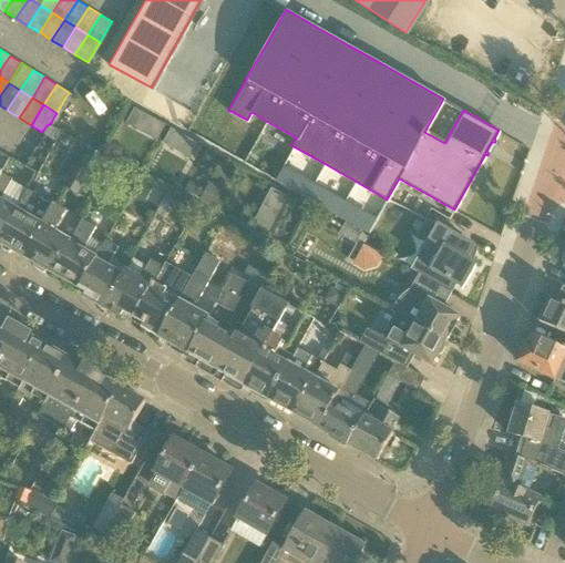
[(131,105),(124,122),(158,133),(164,116),(131,105)]
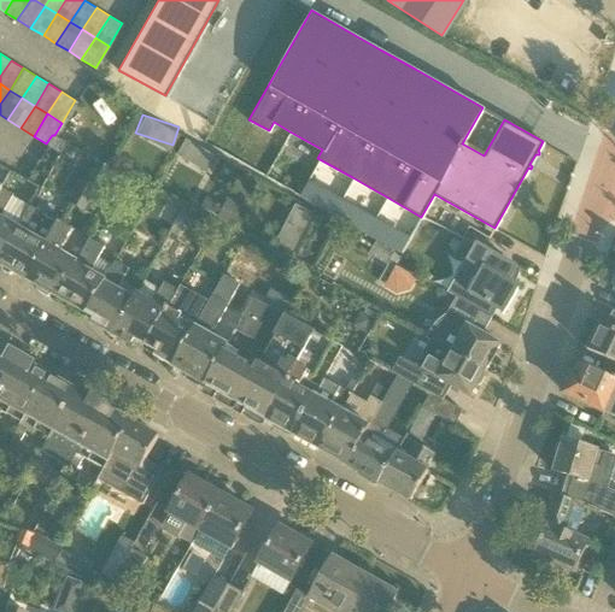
[(48,145),(48,143),(59,148),(64,140),(54,135),(52,135),(46,143),(48,145)]
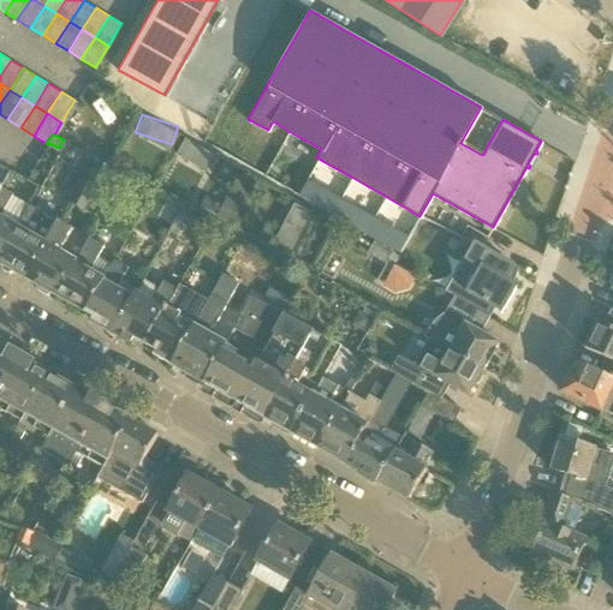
[(184,135),(176,150),(203,163),(212,148),(184,135)]
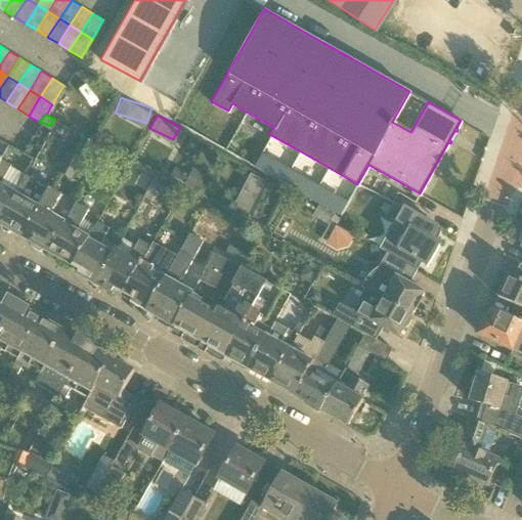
[(68,148),(57,170),(63,173),(71,176),(78,162),(80,163),(83,157),(73,152),(68,148)]
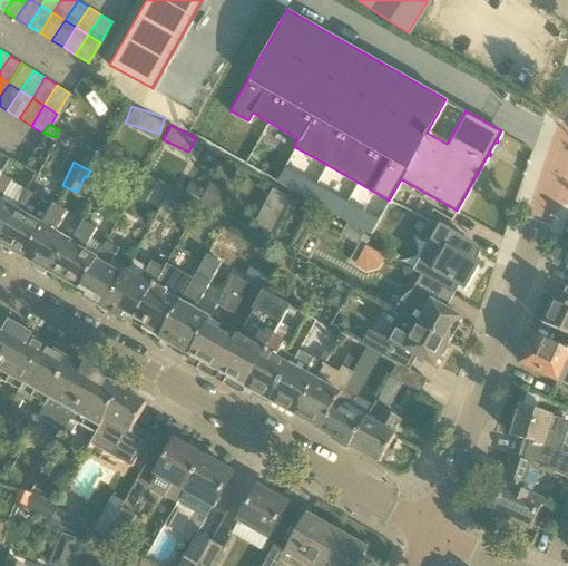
[(0,234),(15,207),(0,199),(0,196),(10,178),(0,172),(0,234)]
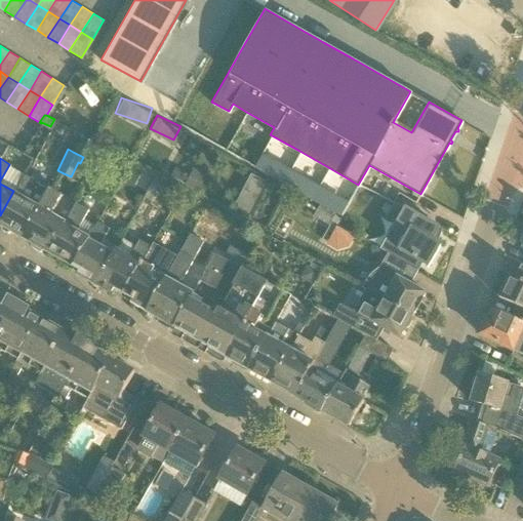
[(90,168),(80,163),(78,162),(71,176),(83,184),(90,168)]
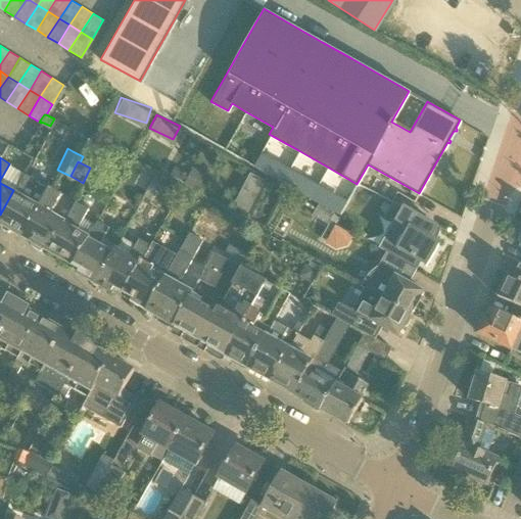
[(249,171),(239,188),(254,196),(264,179),(249,171)]
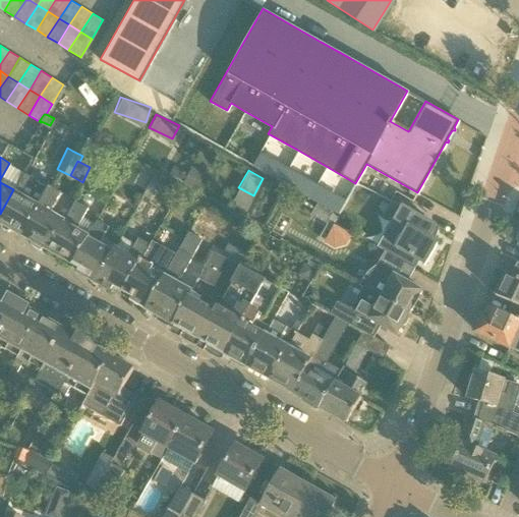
[(21,234),(49,186),(23,172),(13,189),(0,214),(0,222),(0,227),(6,230),(10,228),(21,234)]
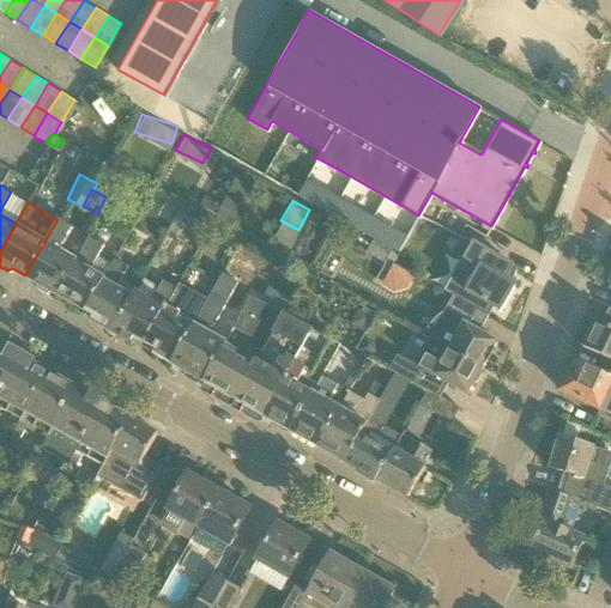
[(74,256),(59,247),(71,226),(58,219),(25,275),(37,283),(37,287),(46,292),(49,290),(54,292),(74,256)]
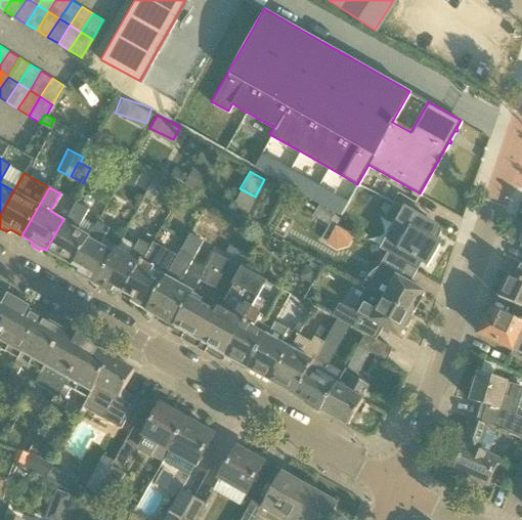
[(63,219),(46,250),(58,256),(57,260),(64,264),(69,262),(72,264),(87,235),(76,228),(87,208),(75,201),(63,219)]
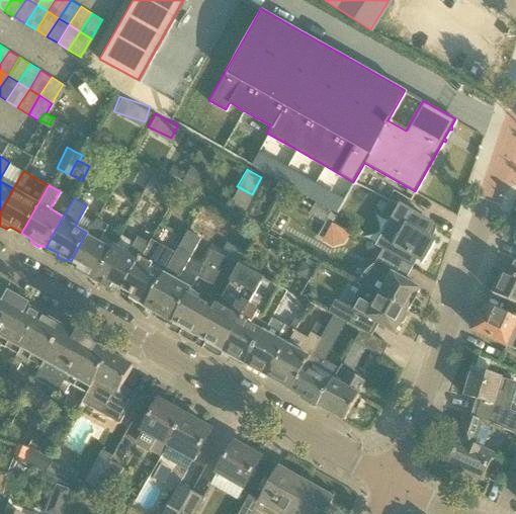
[(389,198),(380,212),(389,217),(385,223),(401,231),(394,244),(393,245),(397,247),(414,257),(421,261),(433,239),(431,237),(425,234),(431,222),(401,204),(401,203),(400,203),(399,203),(389,198)]
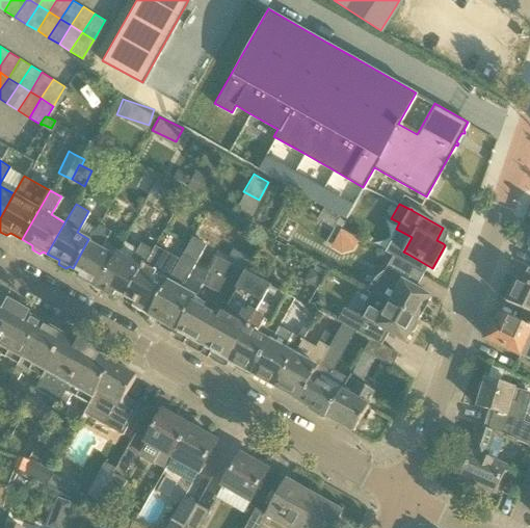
[(97,286),(113,255),(100,247),(109,230),(98,223),(89,239),(88,239),(73,268),(72,269),(80,273),(79,275),(97,286)]
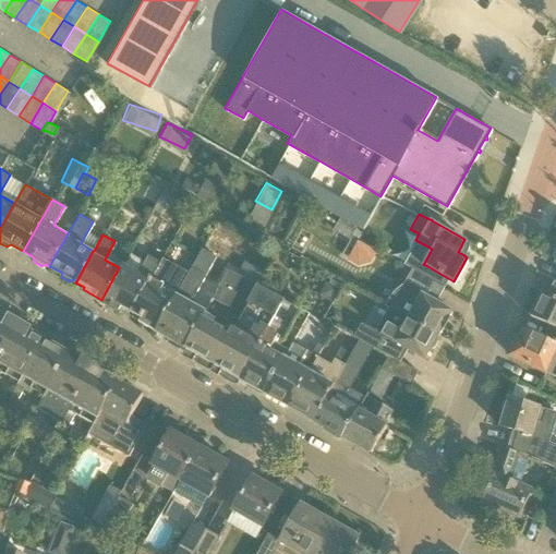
[(353,237),(346,255),(367,264),(375,247),(353,237)]
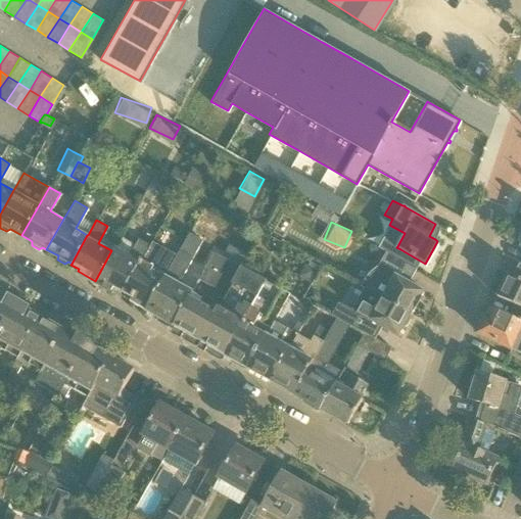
[(122,291),(148,243),(138,237),(129,253),(114,246),(111,250),(95,281),(111,289),(113,286),(122,291)]
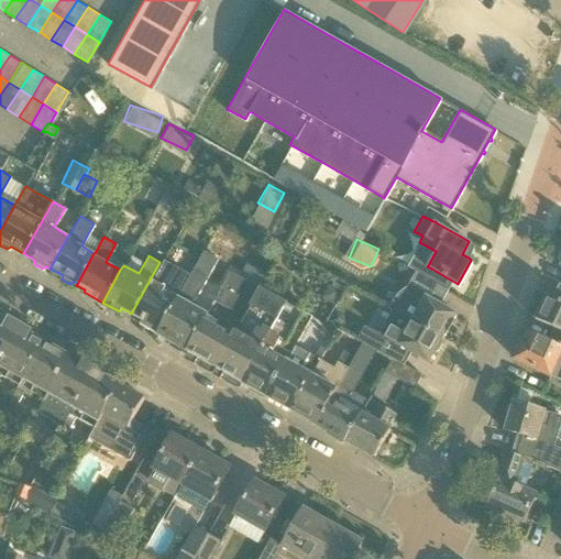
[(160,262),(131,314),(140,319),(138,322),(156,332),(176,297),(175,297),(179,289),(180,289),(187,277),(161,262),(160,262)]
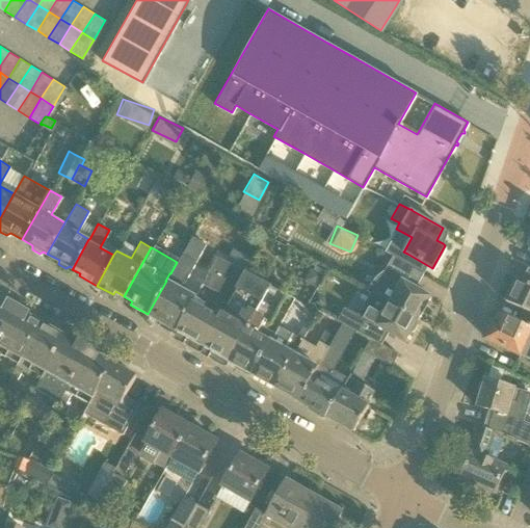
[(176,331),(192,301),(194,295),(173,283),(175,279),(182,283),(184,282),(195,261),(182,254),(177,262),(170,273),(169,273),(165,281),(166,281),(148,314),(176,331)]
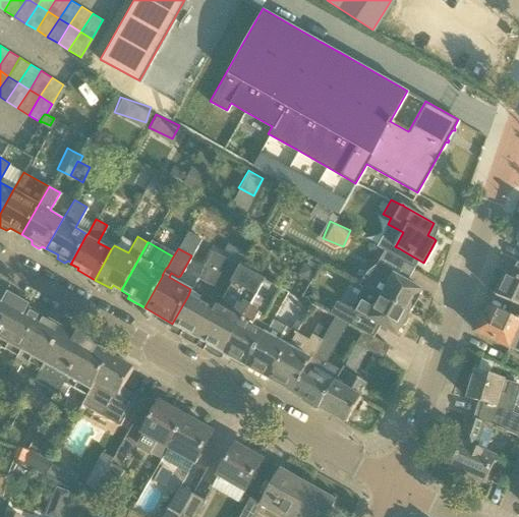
[(224,291),(239,264),(212,249),(196,277),(224,291)]
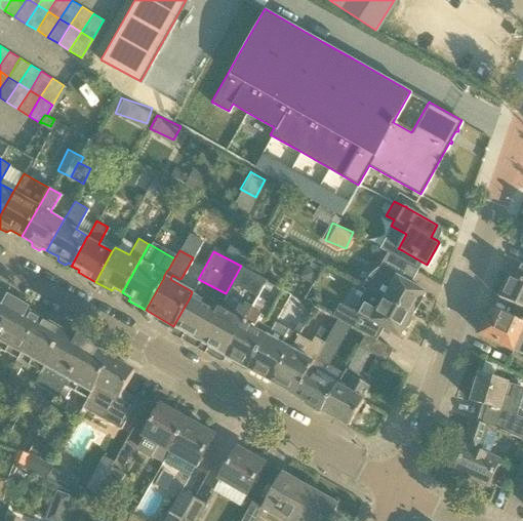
[(366,277),(362,284),(365,286),(411,313),(425,290),(408,281),(415,268),(388,252),(380,265),(372,271),(366,277)]
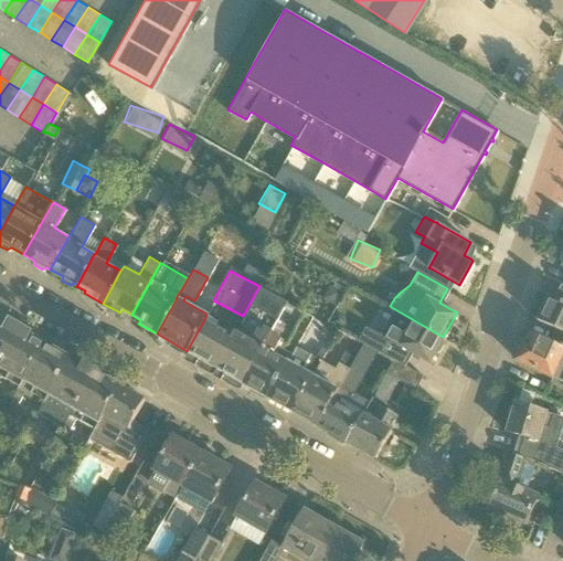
[(329,283),(321,297),(335,305),(343,290),(342,290),(344,286),(333,279),(331,284),(329,283)]
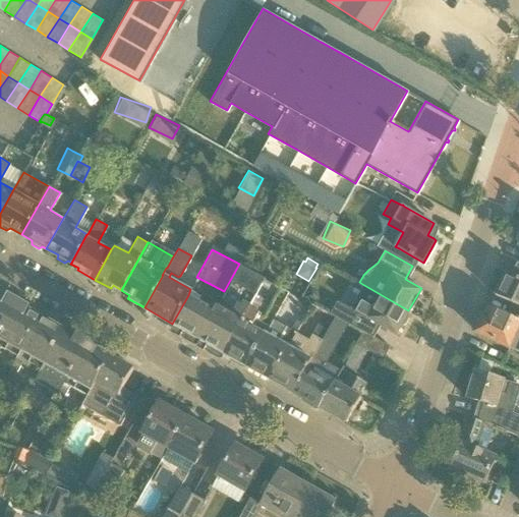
[(197,338),(222,352),(264,277),(239,264),(224,291),(226,292),(218,306),(216,305),(197,338)]
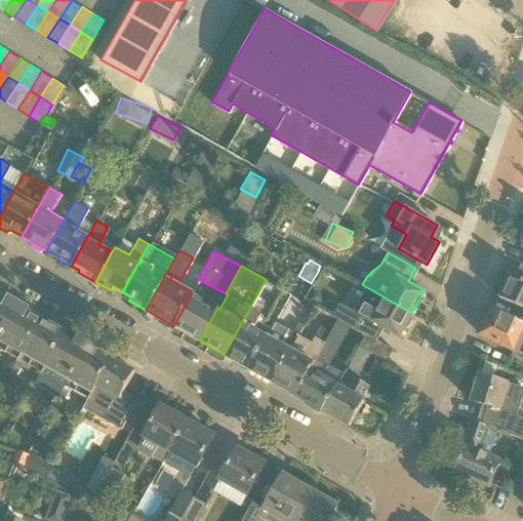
[(508,272),(497,294),(516,303),(510,315),(520,320),(521,317),(522,317),(522,319),(522,321),(522,278),(515,275),(508,272)]
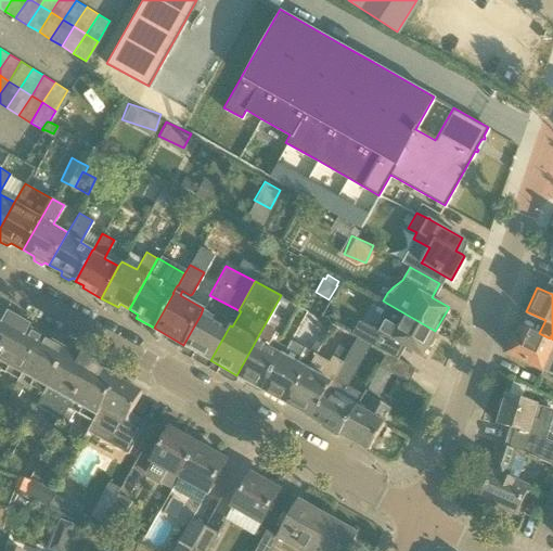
[(281,295),(238,375),(261,388),(281,354),(285,346),(278,342),(298,305),(281,295)]
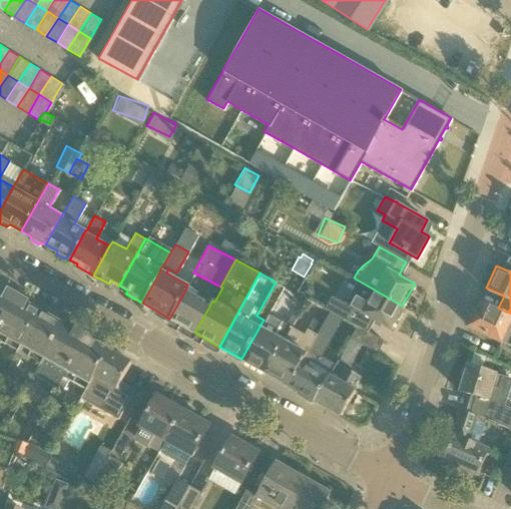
[(390,328),(402,306),(357,280),(338,315),(357,325),(367,330),(374,319),(390,328)]
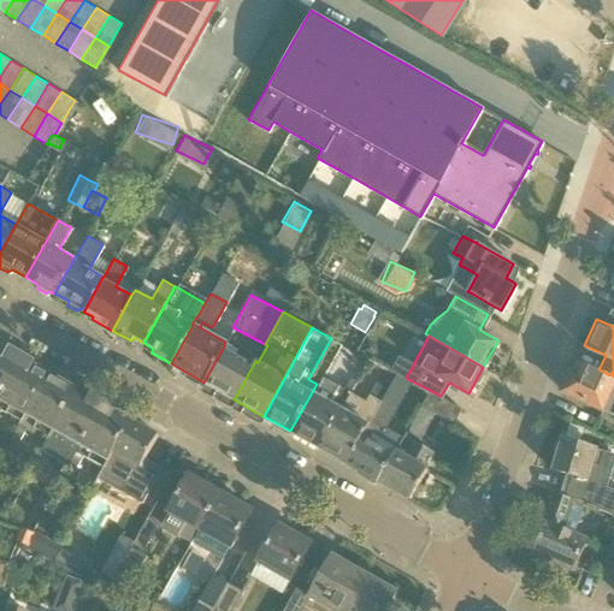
[(0,390),(21,354),(10,346),(9,349),(0,344),(0,390)]
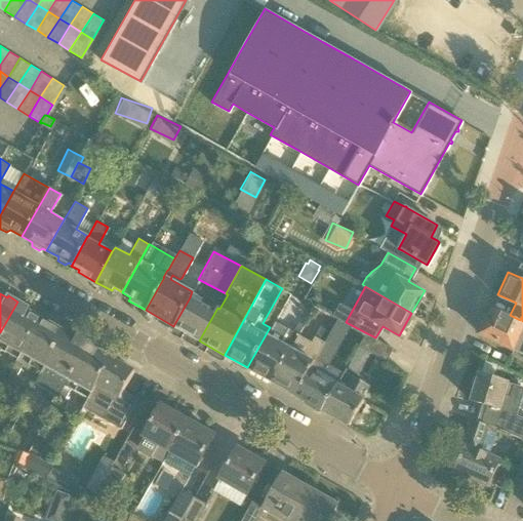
[(209,308),(190,297),(173,326),(199,341),(217,308),(212,304),(209,308)]
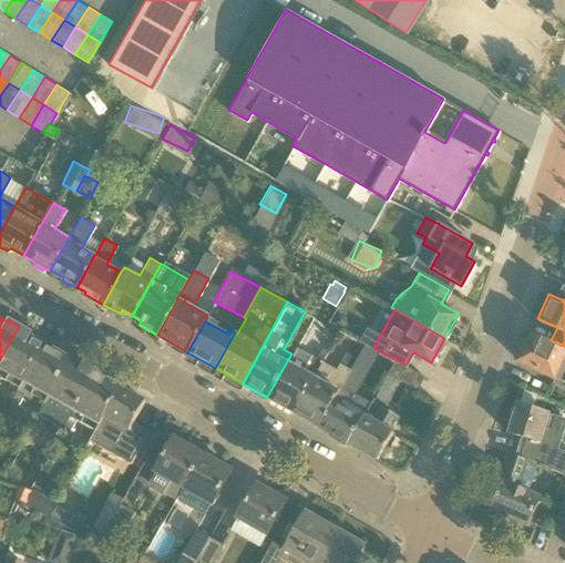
[(7,371),(21,379),(22,380),(43,343),(28,334),(29,331),(19,326),(0,359),(0,377),(3,378),(7,371)]
